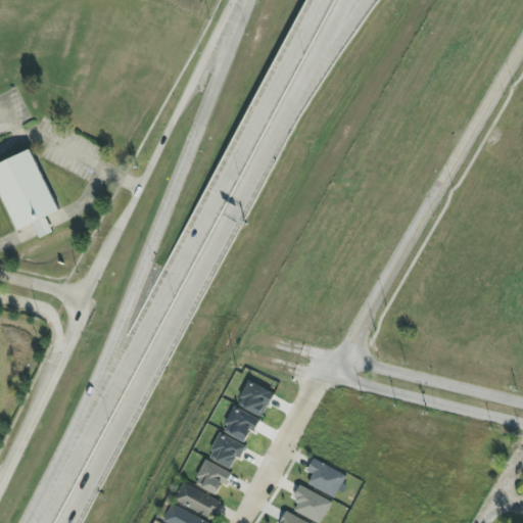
[(0,163),(0,191),(17,232),(34,225),(40,239),(53,233),(46,218),(59,212),(33,150),(0,163)]
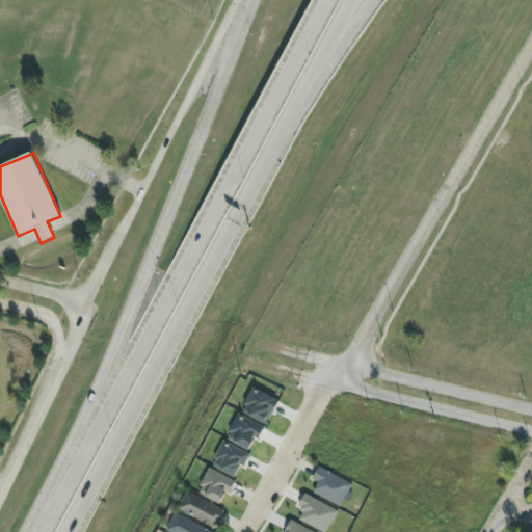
[(242,414),(269,425),(278,399),(253,389),(242,414)]
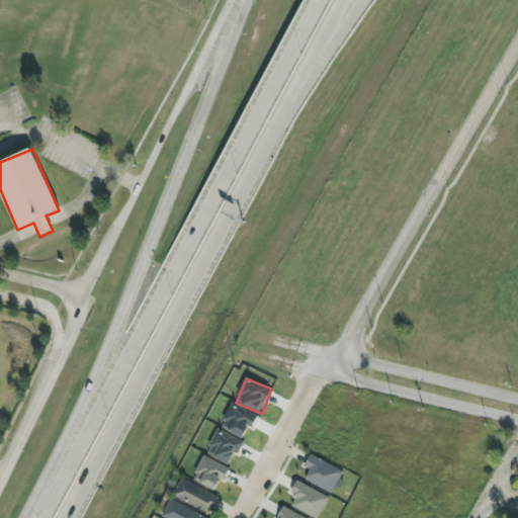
[(222,429),(244,438),(249,426),(253,428),(258,415),(231,404),(222,429)]
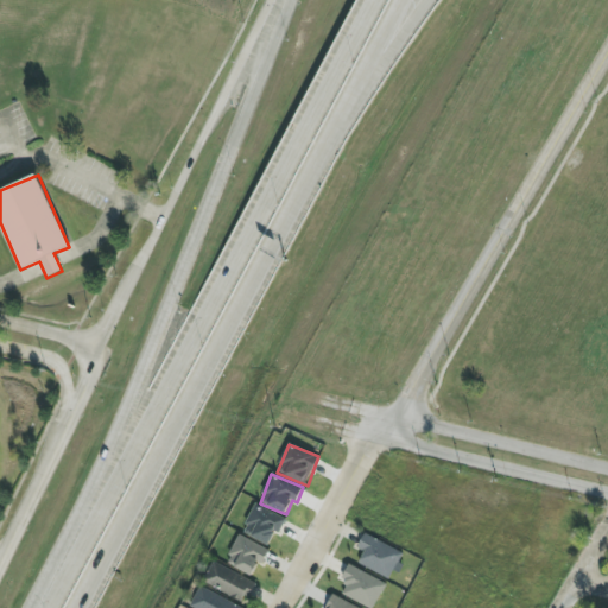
[(286,520),(257,505),(244,532),(270,545),(277,532),(279,533),(286,520)]
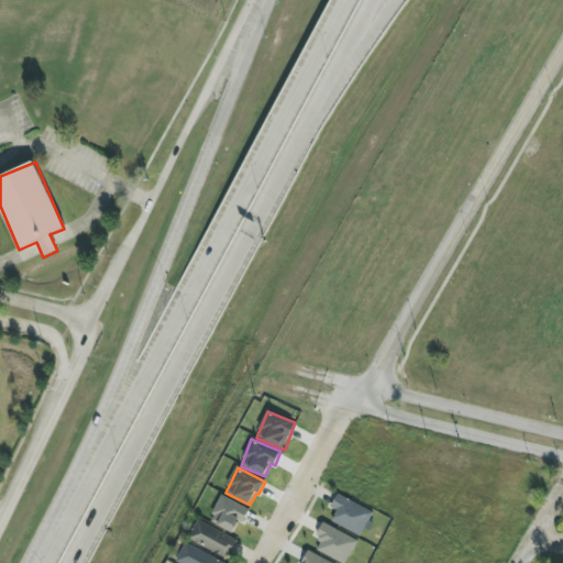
[(240,520),(244,522),(250,509),(222,496),(210,522),(233,533),(240,520)]
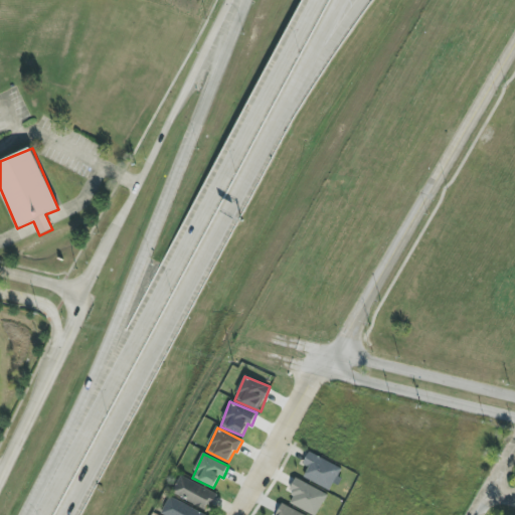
[(304,465),(309,467),(304,480),(332,490),(341,467),(308,454),(304,465)]
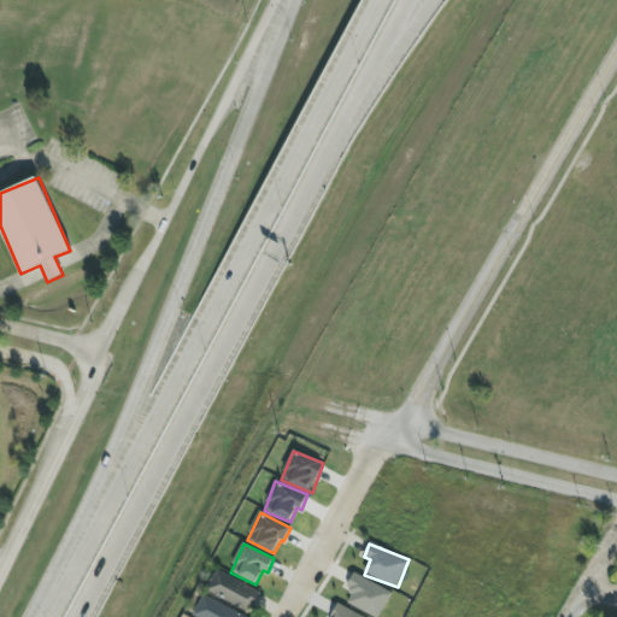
[(260,592),(217,570),(206,591),(248,613),(260,592)]
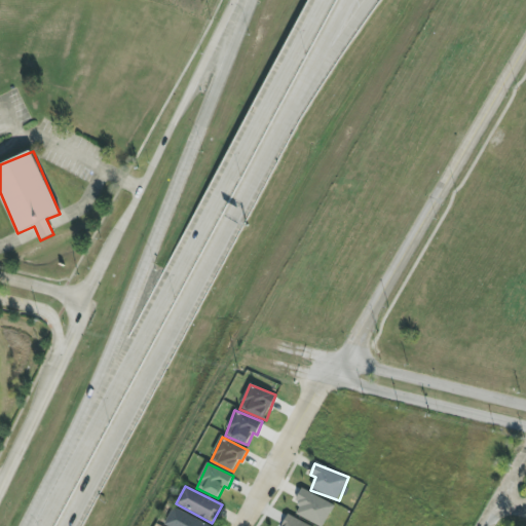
[(324,525),(335,504),(301,489),(295,502),(301,505),(296,515),(320,525),(324,525)]
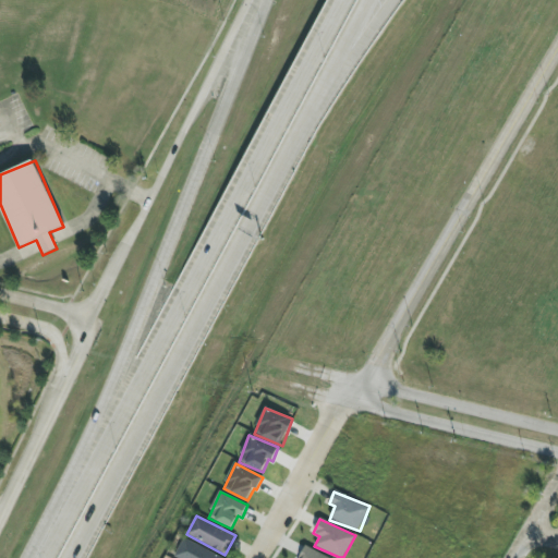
[(221,557),(184,538),(174,557),(177,557),(221,557)]
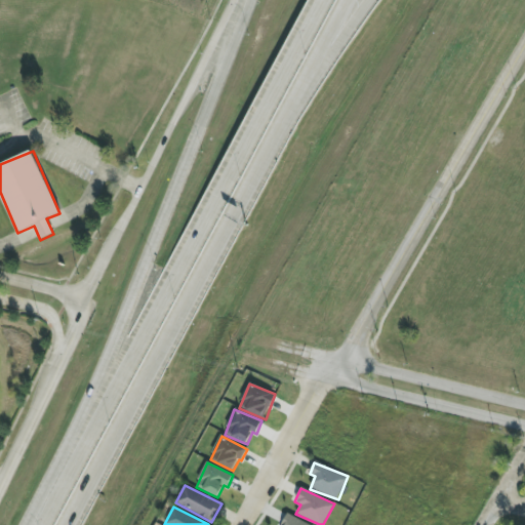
[(311,524),(288,515),(283,524),(311,524)]
